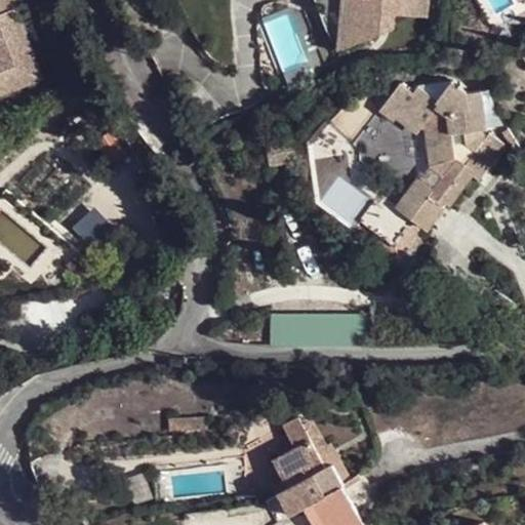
[(0,0),(0,92),(43,77),(36,56),(27,61),(14,29),(24,25),(17,6),(10,9),(6,0),(0,0)]
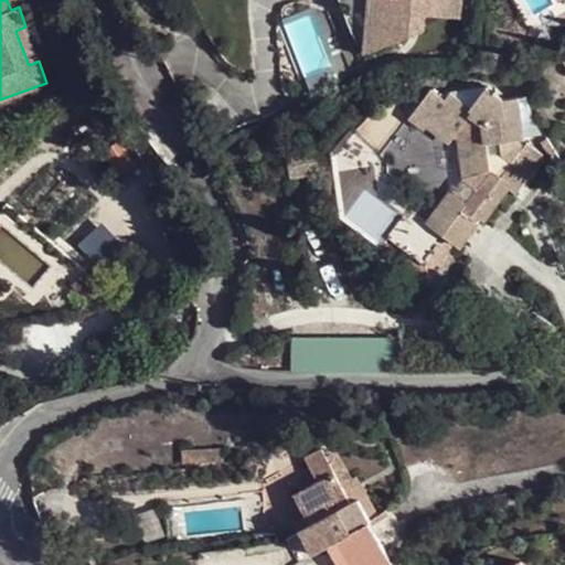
[(16,0),(7,0),(11,10),(19,7),(16,0)]
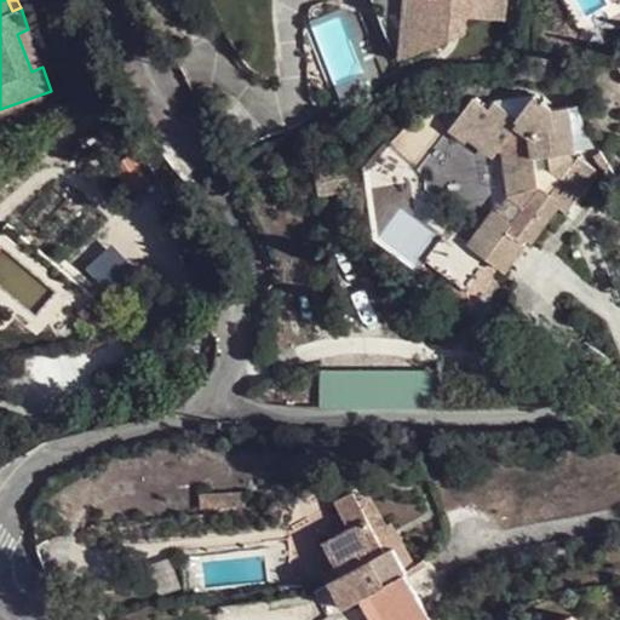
[(406,0),(383,7),(403,58),(429,47),(426,41),(453,32),(454,27),(465,28),(466,16),(505,18),(505,0),(406,0)]
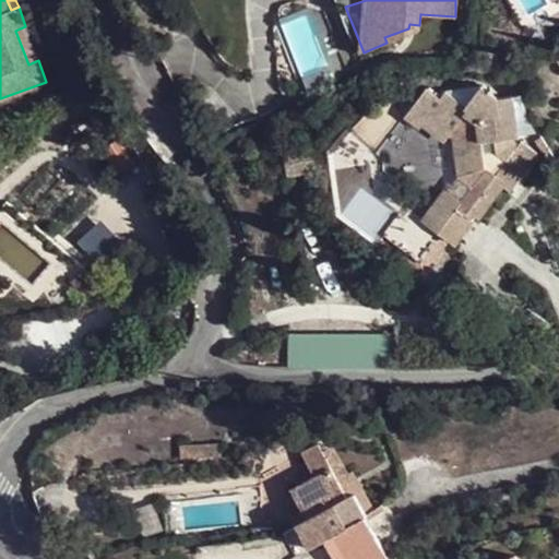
[(38,60),(25,26),(15,31),(28,64),(38,60)]
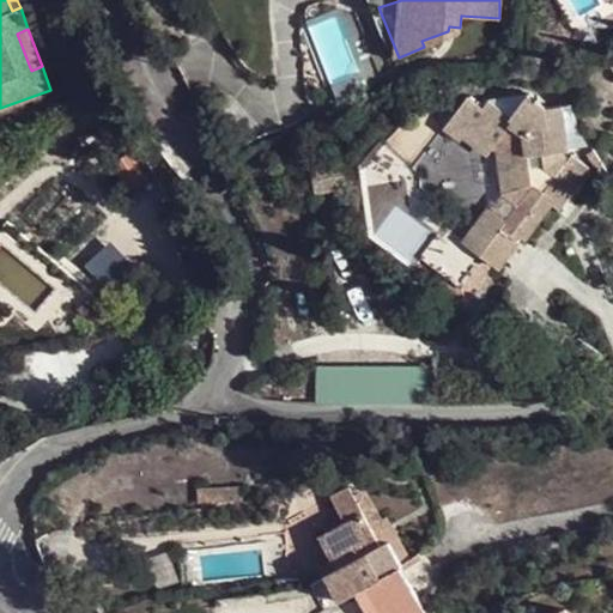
[(499,226),(515,238),(520,235),(526,238),(534,229),(552,204),(554,200),(551,196),(558,188),(568,196),(589,168),(571,155),(570,156),(568,153),(562,122),(550,123),(547,109),(528,93),(510,116),(489,101),(483,108),(468,97),(449,121),(491,151),(497,146),(503,192),(517,205),(505,220),(499,226)]
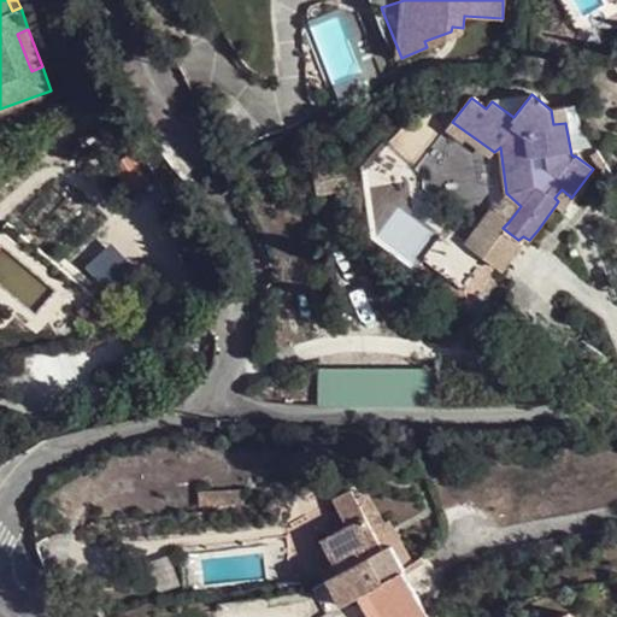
[(491,157),(494,152),(452,122),(446,129),(462,141),(465,139),(491,157)]
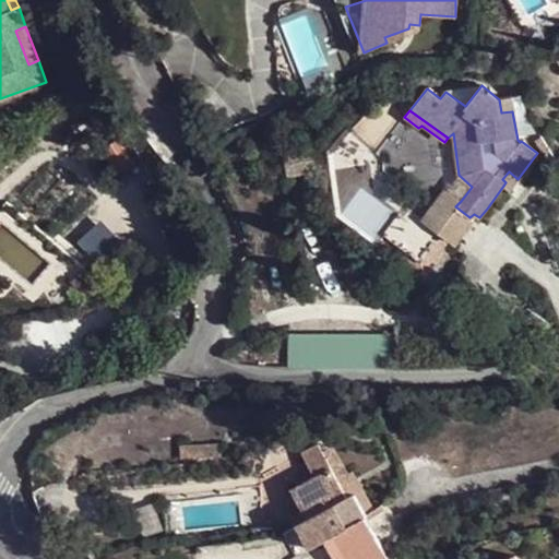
[(509,190),(518,179),(509,171),(502,179),(506,182),(503,186),(509,190)]
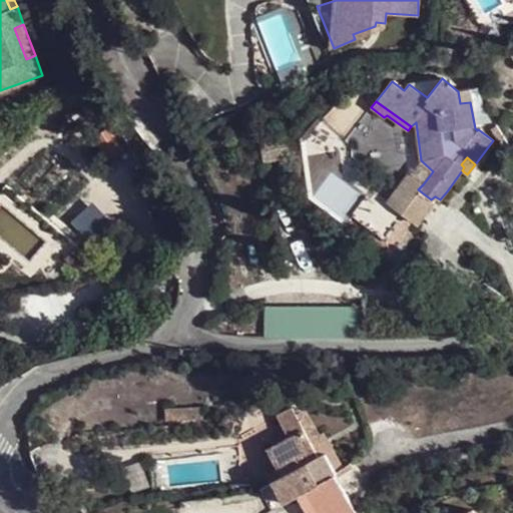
[(404,178),(418,189),(423,184),(408,172),(404,178)]
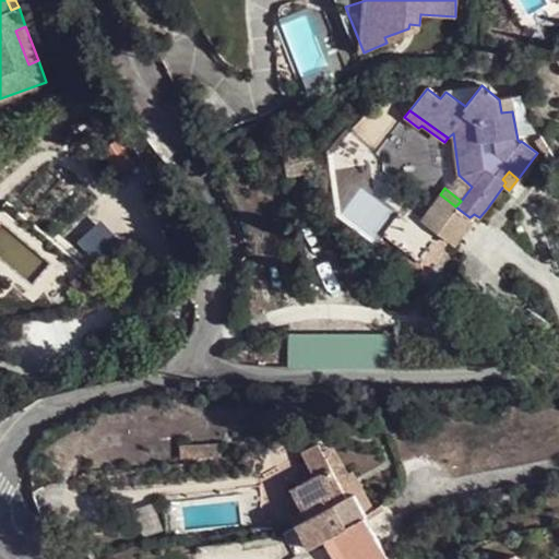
[(440,194),(421,218),(443,235),(451,242),(470,217),(455,206),(440,194)]
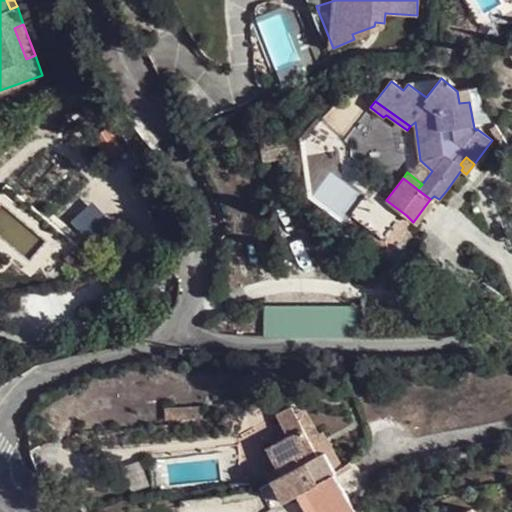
[(454,197),(446,191),(439,199),(447,205),(454,197)]
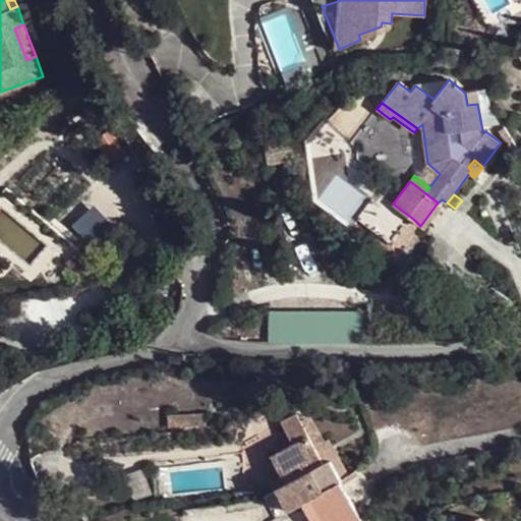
[(358,218),(375,232),(393,243),(413,219),(393,204),(382,195),(375,201),(371,199),(358,218)]
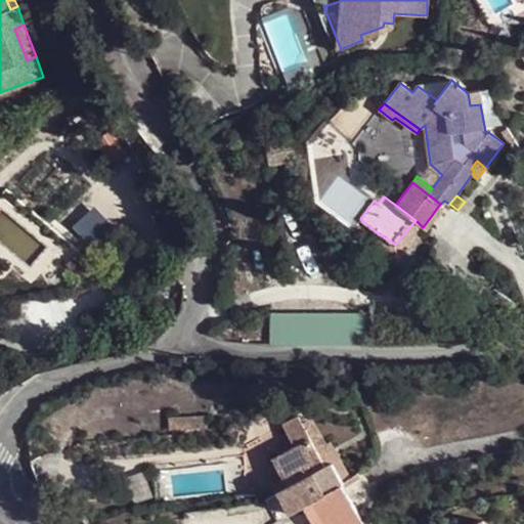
[(395,245),(378,233),(372,241),(397,260),(423,227),(416,220),(395,245)]
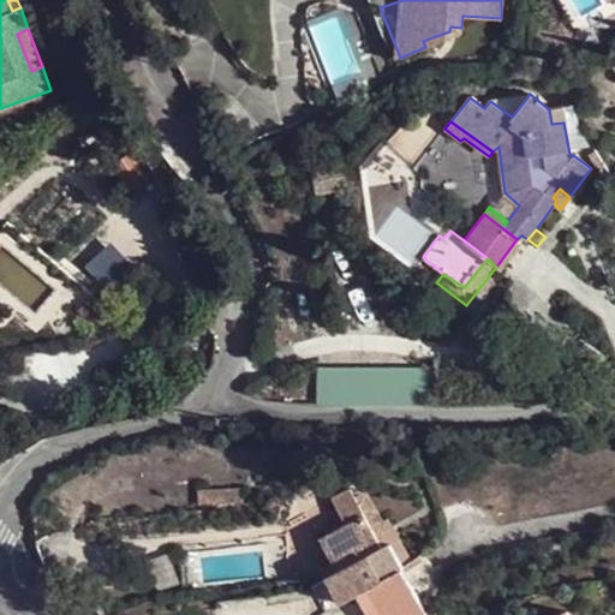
[(334,499),(347,525),(366,515),(357,497),(351,489),(334,499)]
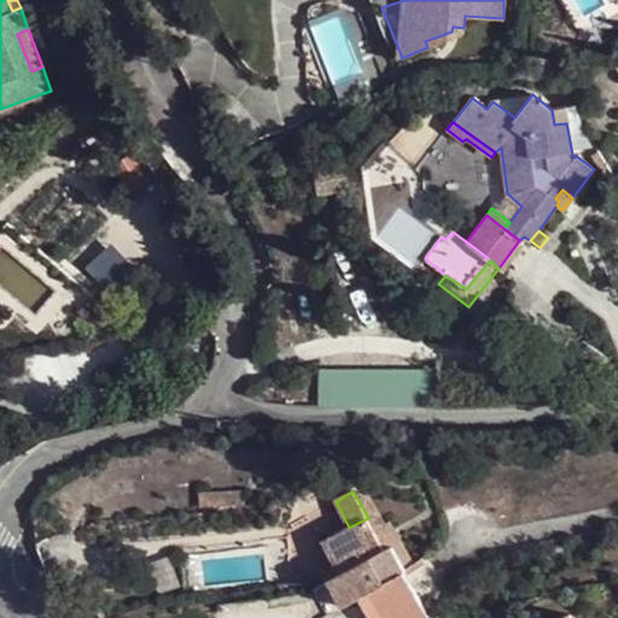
[(359,500),(368,518),(397,572),(404,569),(414,563),(386,508),(377,512),(368,494),(359,500)]
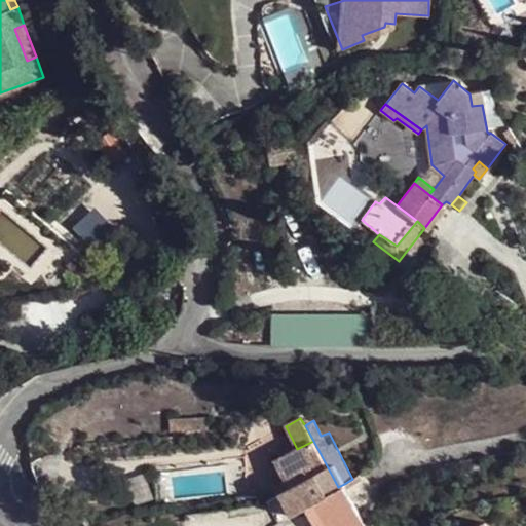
[(279,495),(272,498),(348,491),(344,484),(338,487),(313,441),(297,449),(274,461),(285,482),(275,487),(279,495)]
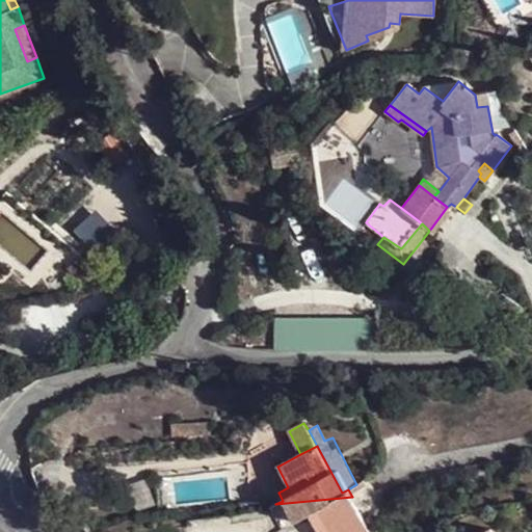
[(369,531),(352,497),(275,504),(269,506),(283,531),(369,531)]
